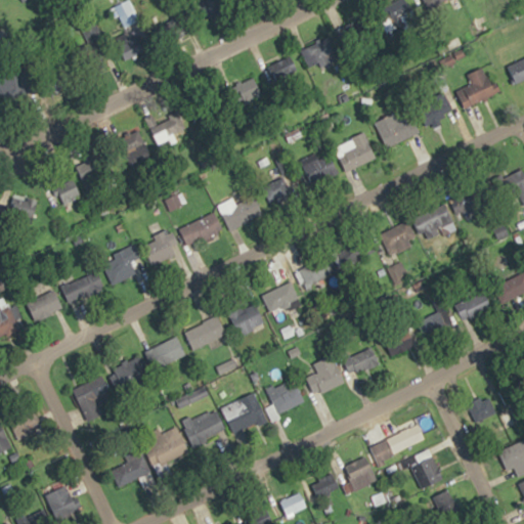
[(224,3),(221,0),(207,0),(204,2),(210,11),(224,3)]
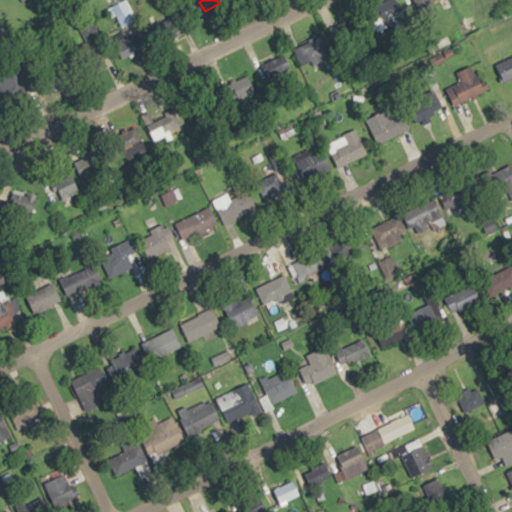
[(392,28),(411,19),(402,0),(401,0),(384,8),(392,28)]
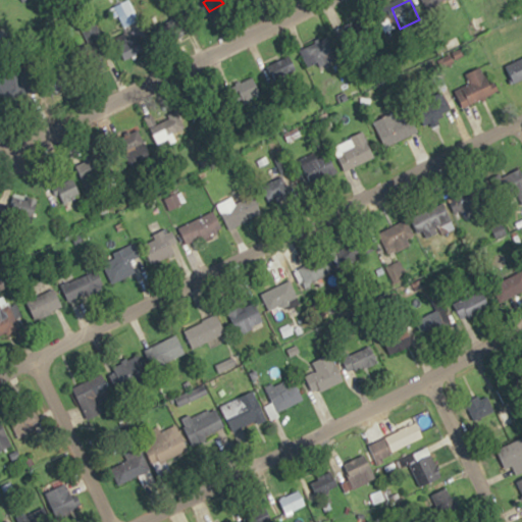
[(347,47),(367,40),(360,20),(340,28),(347,47)]
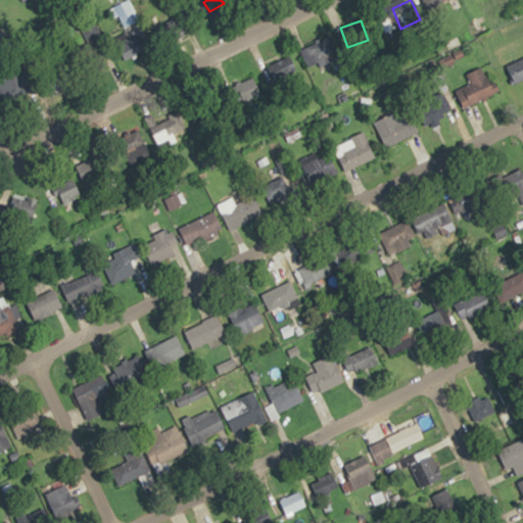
[(124,60),(148,50),(140,33),(116,44),(124,60)]
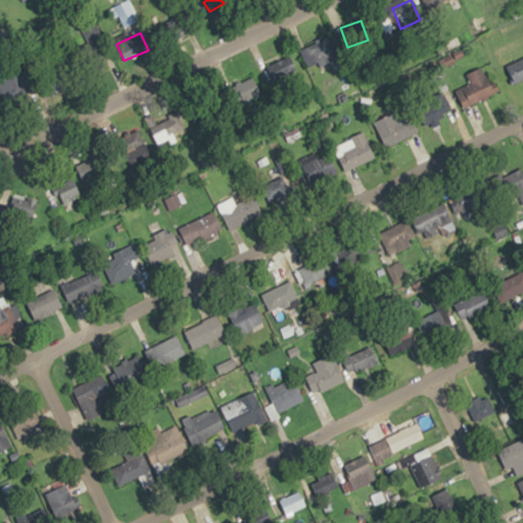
[(299,50),(311,70),(339,54),(328,35),(299,50)]
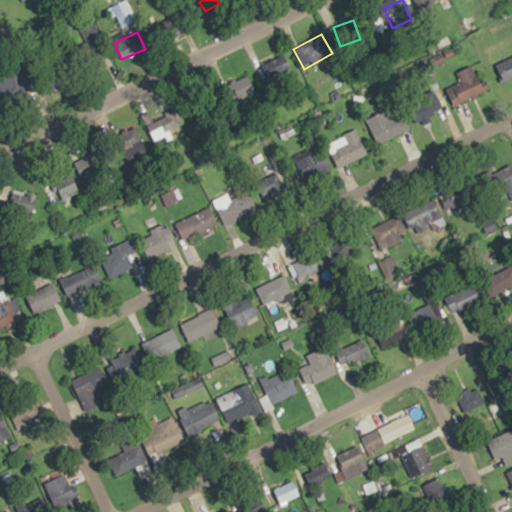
[(291,68),(285,53),(260,63),(267,79),(291,68)]
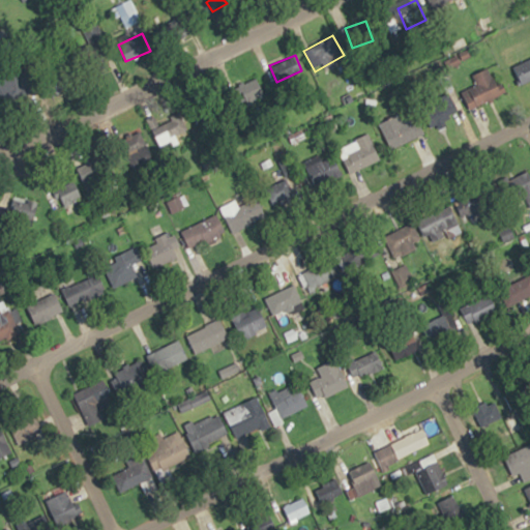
[(521,84),(529,80),(529,58),(512,67),(521,84)]
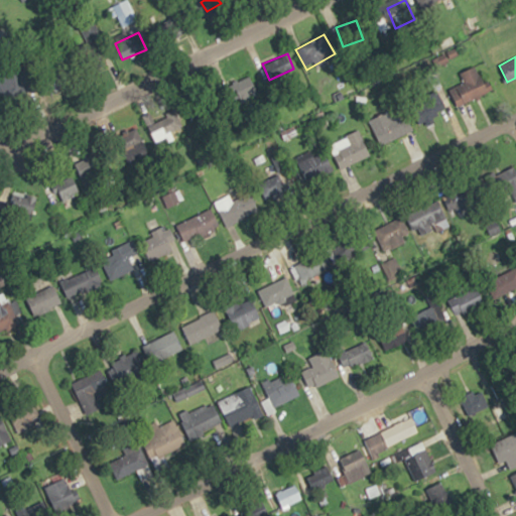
[(459,73),(463,82),(448,88),(457,106),(490,92),(479,65),(459,73)]
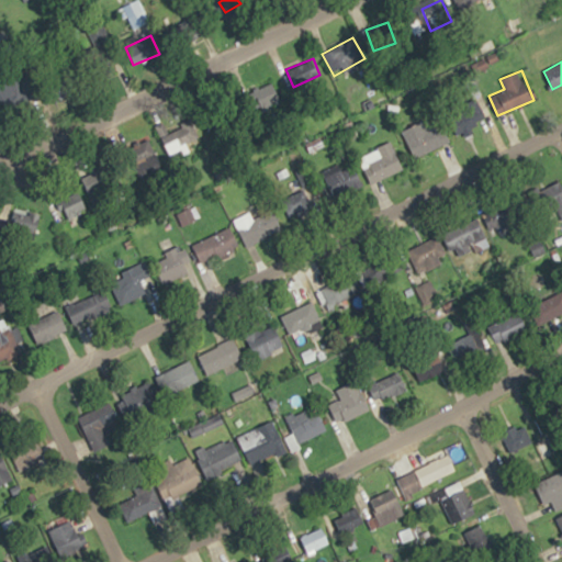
[(200,137),(191,120),(161,135),(170,153),(200,137)]
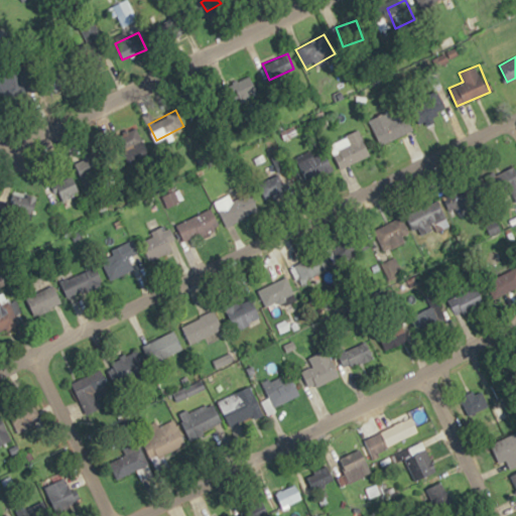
[(393,120),(388,111),(368,120),(380,145),(412,129),(405,114),(393,120)]
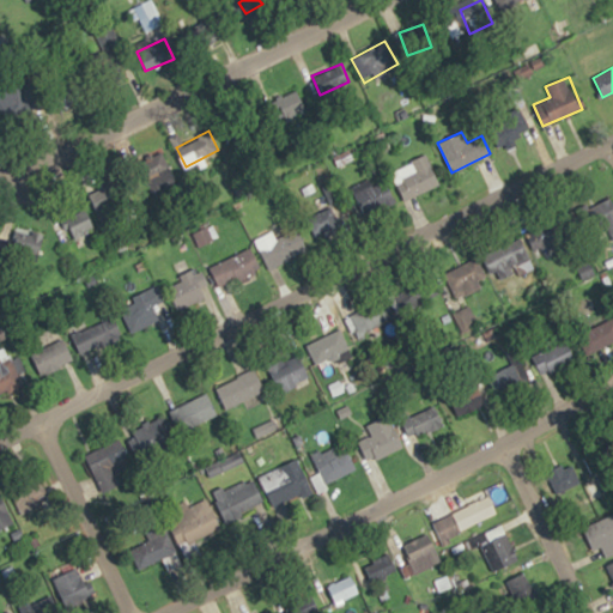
[(439,182),(425,153),(390,171),(405,200),(439,182)]
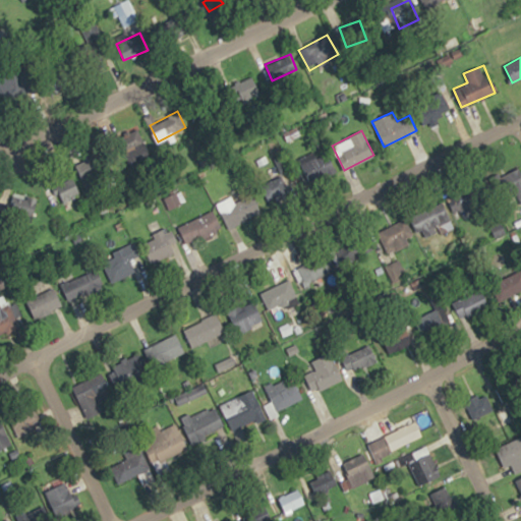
[(307,183),(335,179),(332,157),(304,161),(307,183)]
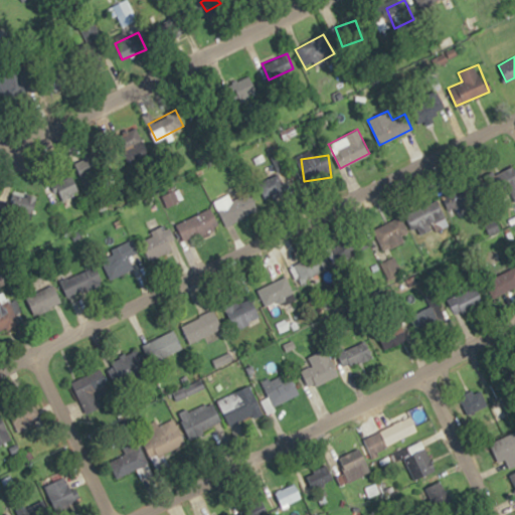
[(504,205),(514,201),(514,169),(514,167),(493,175),(504,205)]
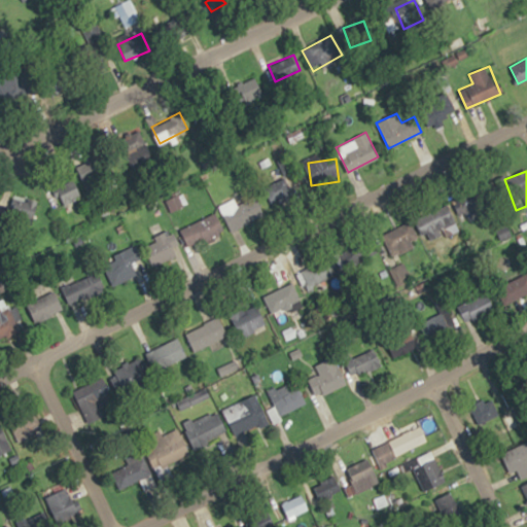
[(292,194),(279,178),(262,192),(276,208),(292,194)]
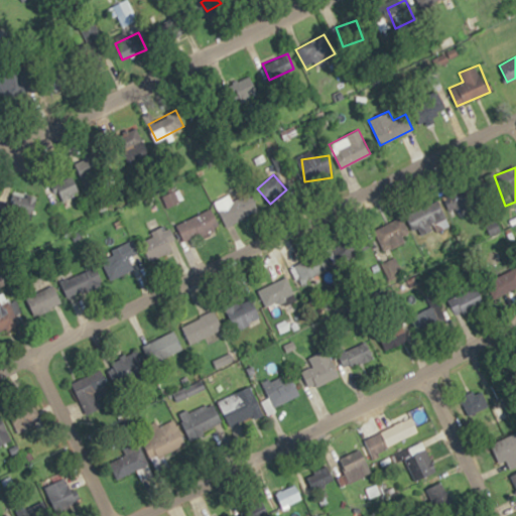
[(58,200),(80,196),(76,175),(54,179),(58,200)]
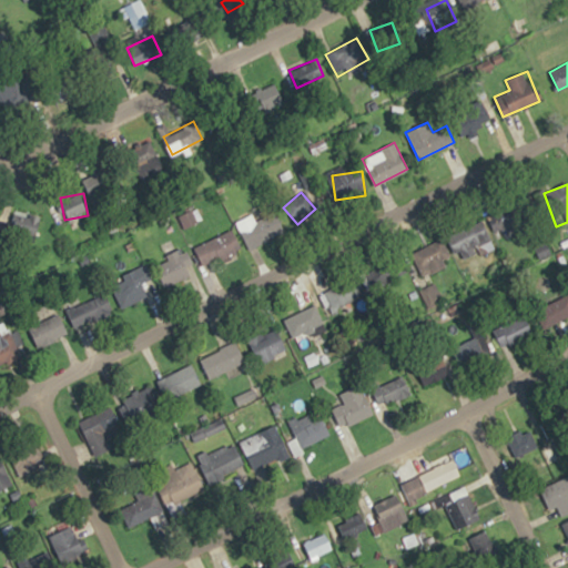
[(487,214),(495,234),(535,219),(528,198),(487,214)]
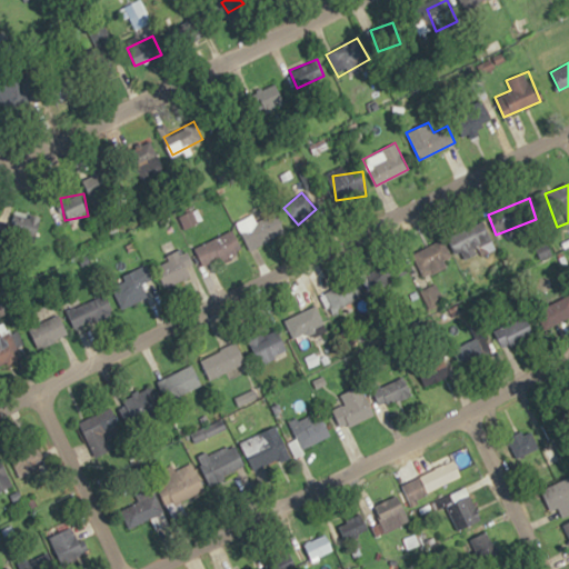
[(36,239),(42,217),(13,208),(8,230),(36,239)]
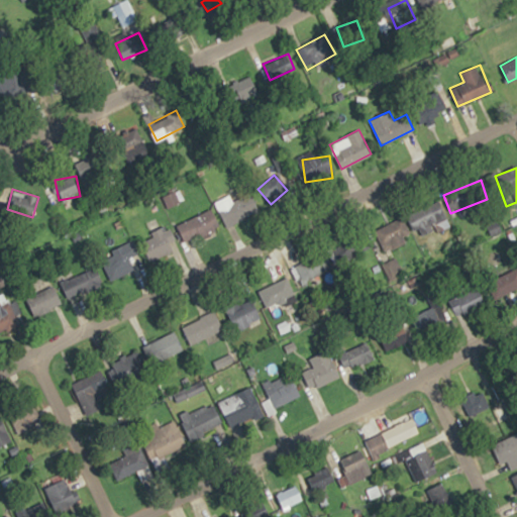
[(230,197),(217,200),(222,224),(254,217),(250,195),(230,199),(230,197)]
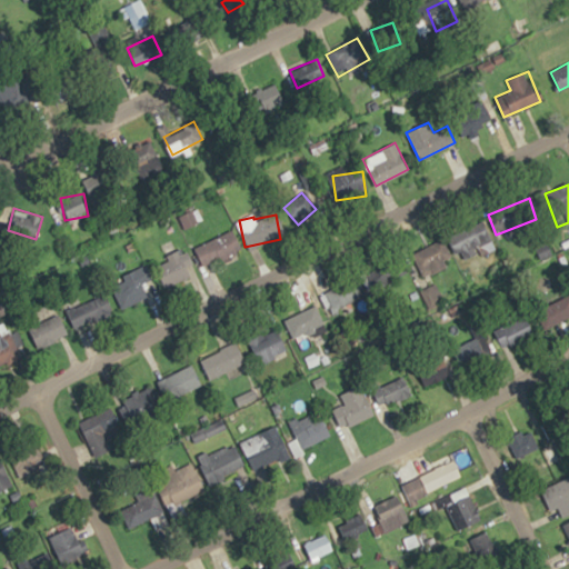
[(496,247),(482,220),(449,236),(461,259),(478,251),(480,255),(496,247)]
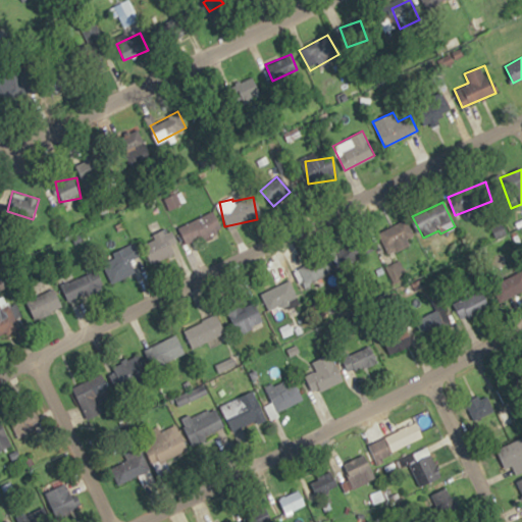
[(186,245),(211,236),(204,217),(178,226),(186,245)]
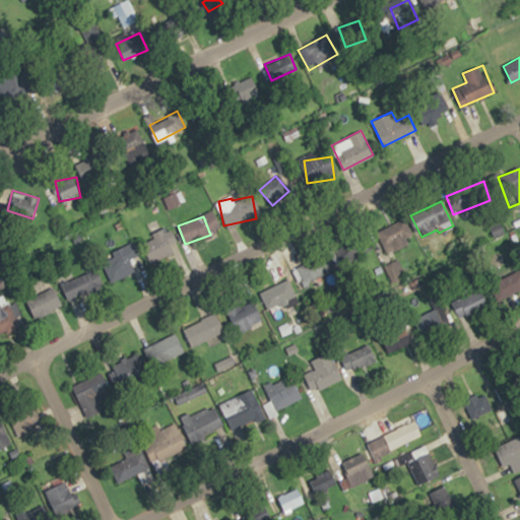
[(405,238),(412,234),(405,218),(376,232),(386,254),(408,244),(405,238)]
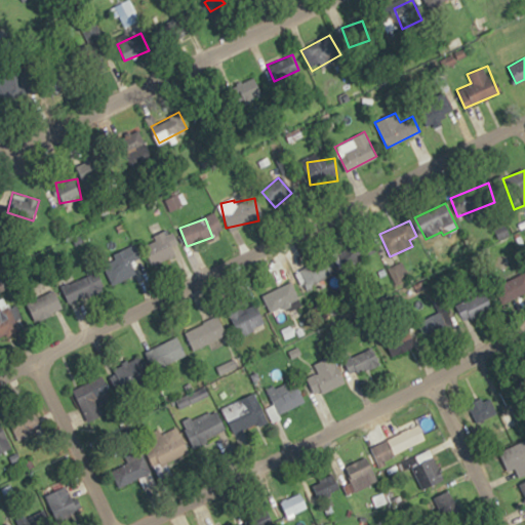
[(155,239),(144,245),(153,265),(179,252),(169,230),(154,237),(155,239)]
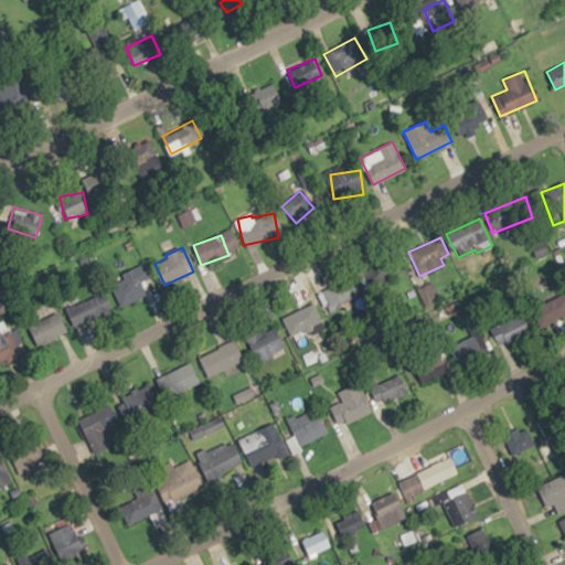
[(370,273),(382,286),(400,269),(388,256),(370,273)]
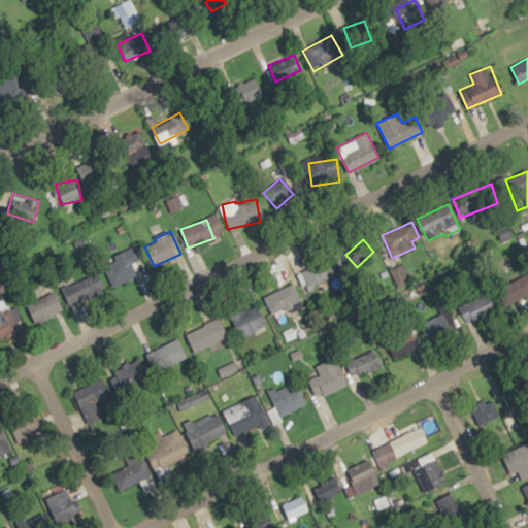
[(131,264),(142,259),(136,246),(101,263),(112,287),(137,275),(131,264)]
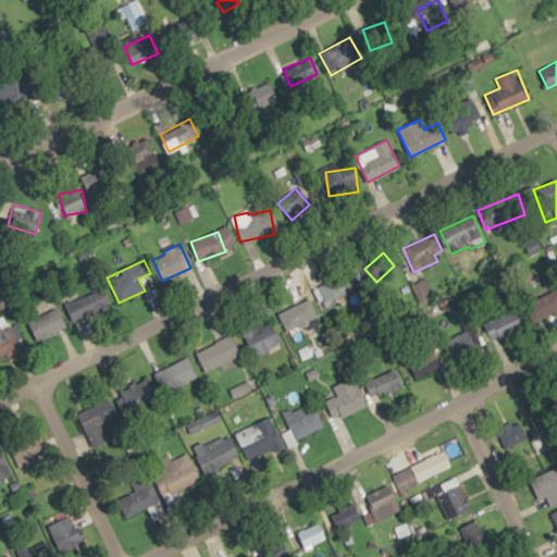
[(317,286),(324,307),(366,289),(357,269),(317,286)]
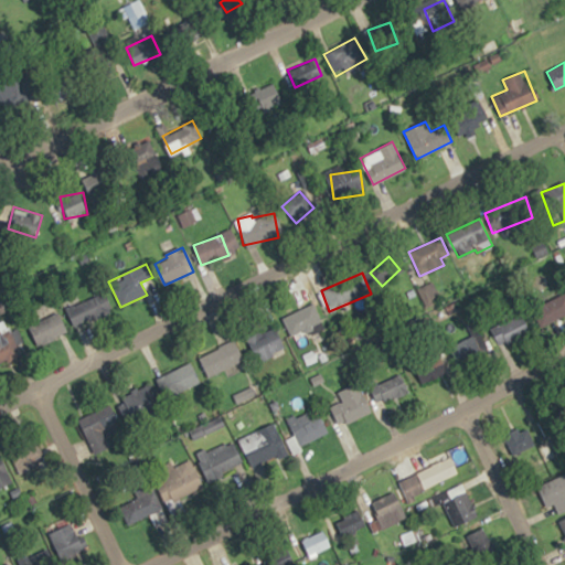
[(66,306),(74,327),(108,313),(100,292),(66,306)]
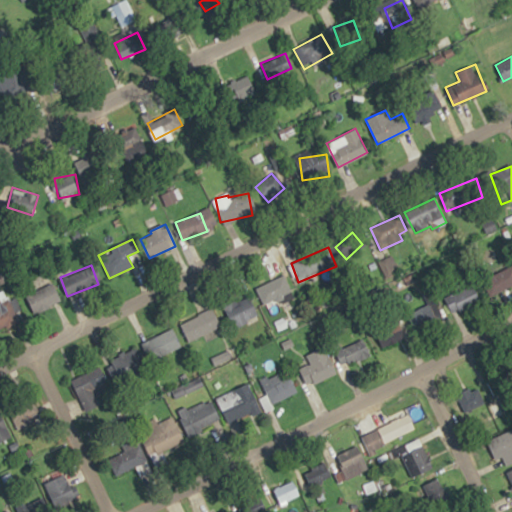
[(511,285),(511,265),(491,276),(500,292),(511,285)]
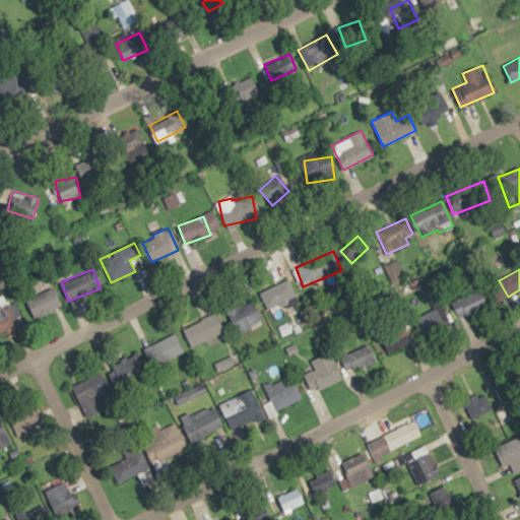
[(268,310),(297,298),(288,279),(260,291),(268,310)]
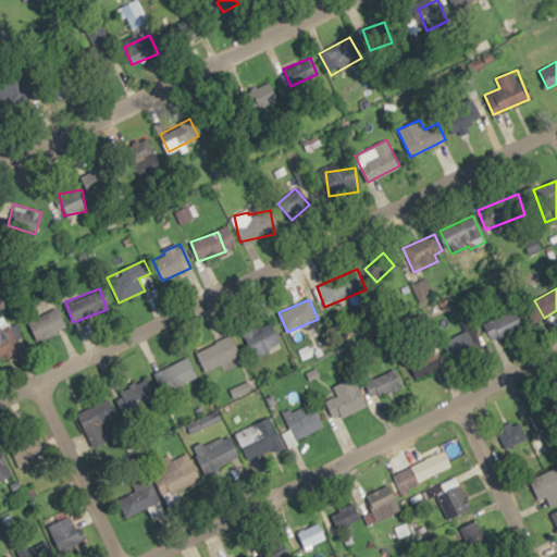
[(66,329),(56,305),(27,318),(37,341),(66,329)]
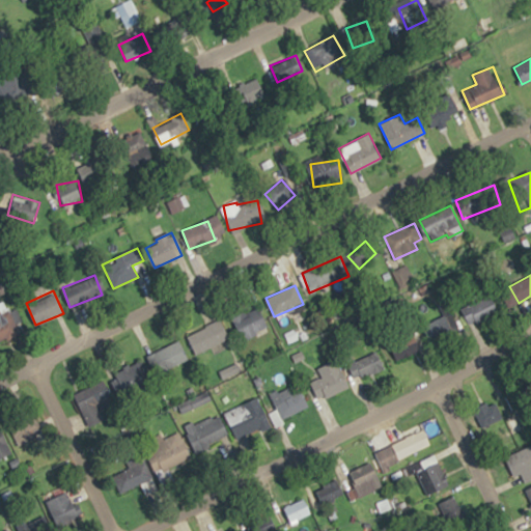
[(462,306),(467,324),(498,314),(494,297),(462,306)]
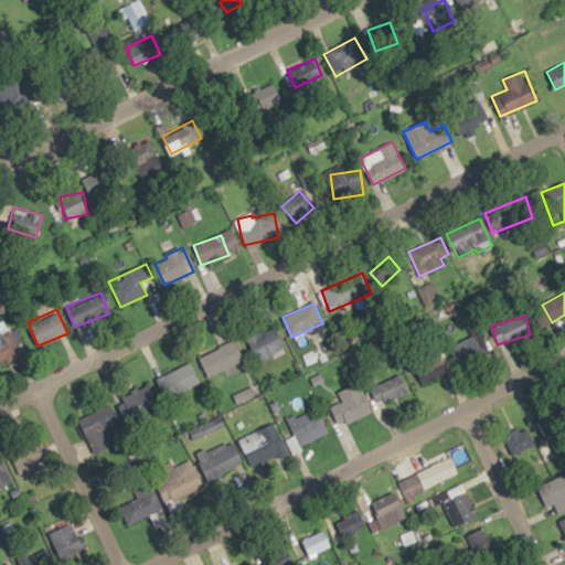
[(285,348),(273,322),(244,336),(256,361),(285,348)]
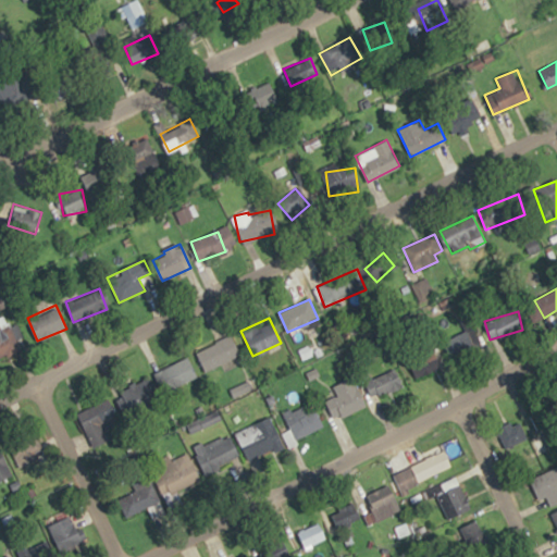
[(479,351),(472,330),(444,339),(452,360),(479,351)]
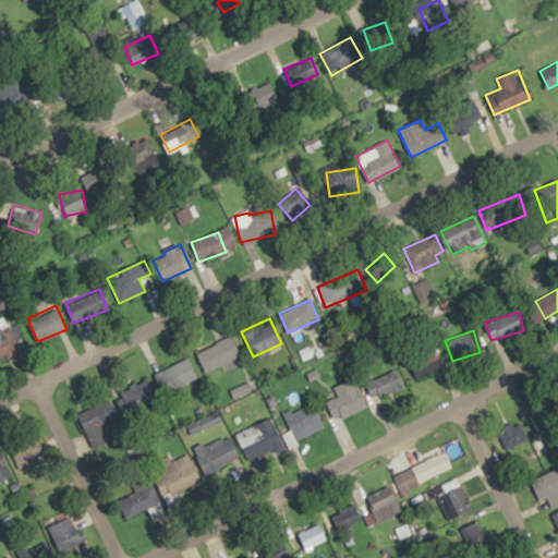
[(241,354),(231,336),(196,353),(207,373),(241,354)]
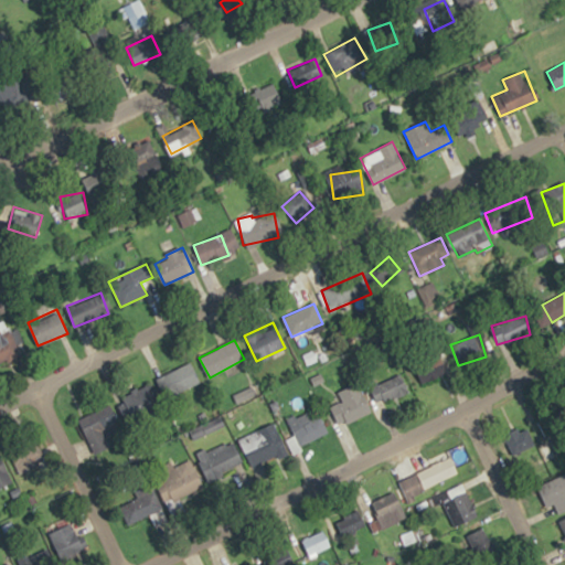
[(446,376),(444,358),(416,361),(417,380),(446,376)]
